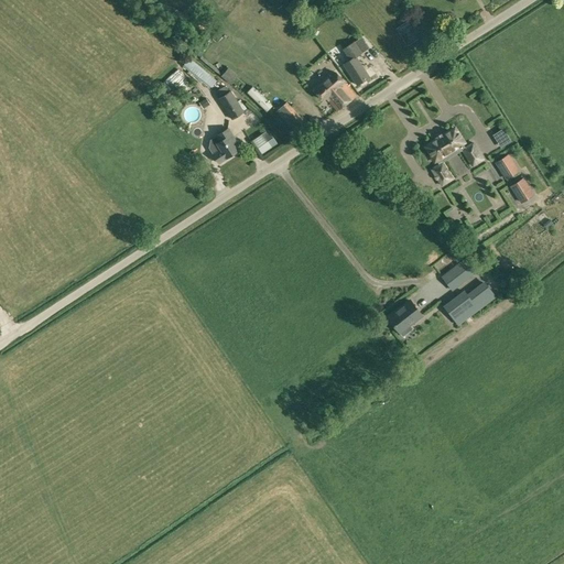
[(476,13),(484,19),(487,13),(480,8),(476,13)]
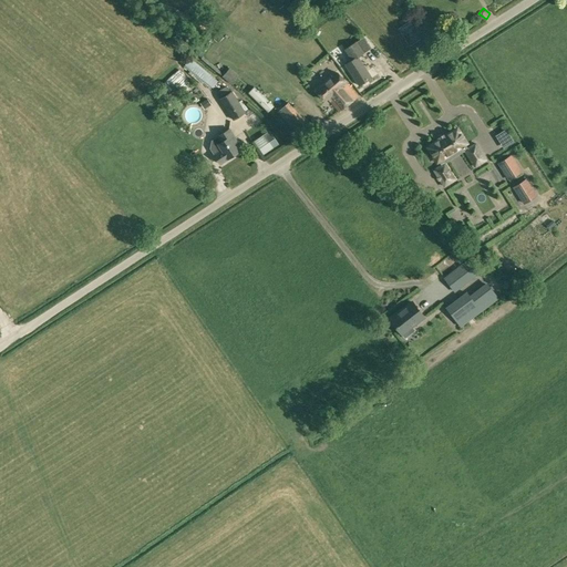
[(410,47),(422,38),(411,20),(399,29),(410,47)]
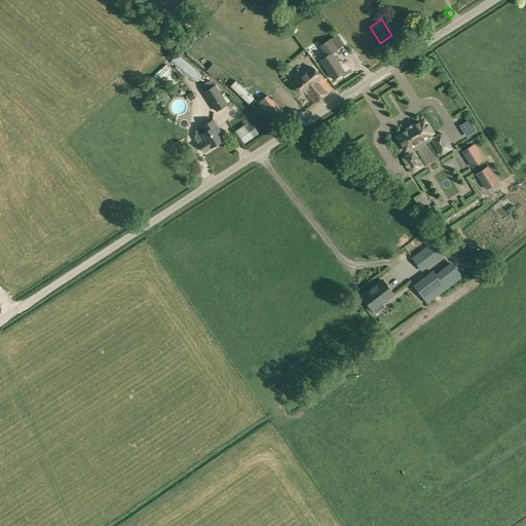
[(337,34),(331,38),(338,49),(344,45),(337,34)]
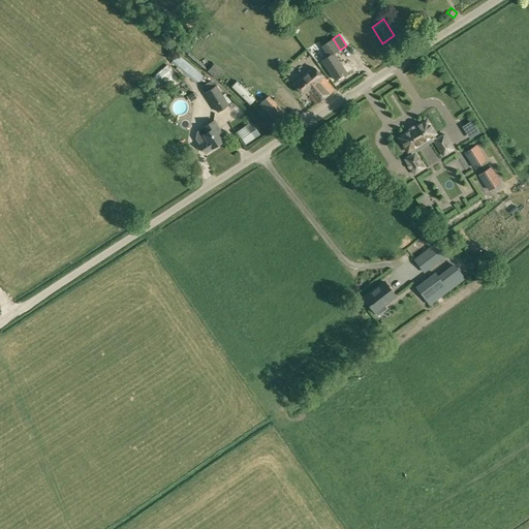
[(328,42),(321,45),(325,52),(329,57),(322,61),(335,80),(346,71),(335,54),(340,50),(333,38),(328,42)]
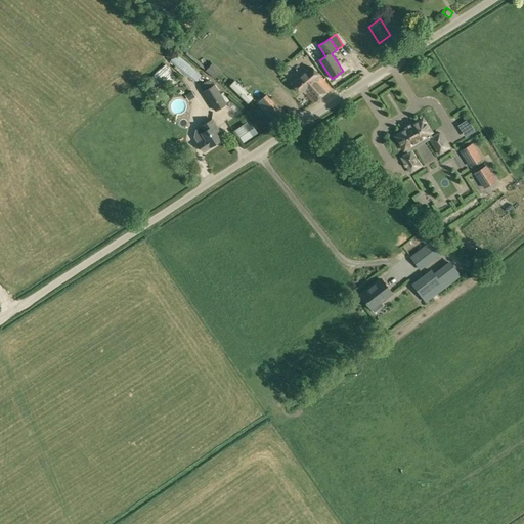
[(191,79),(198,72),(174,51),(168,57),(191,79)]
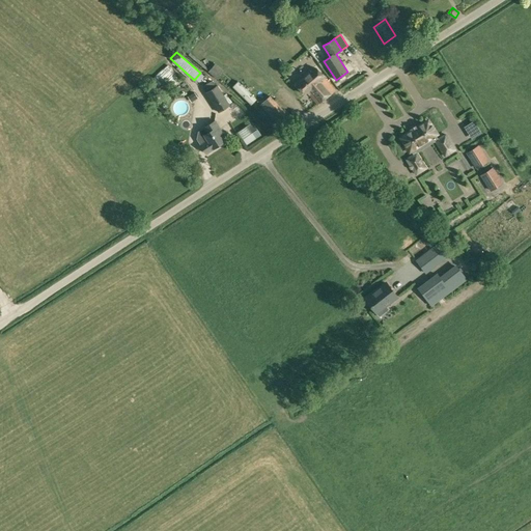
[(217,79),(224,71),(215,63),(208,72),(217,79)]
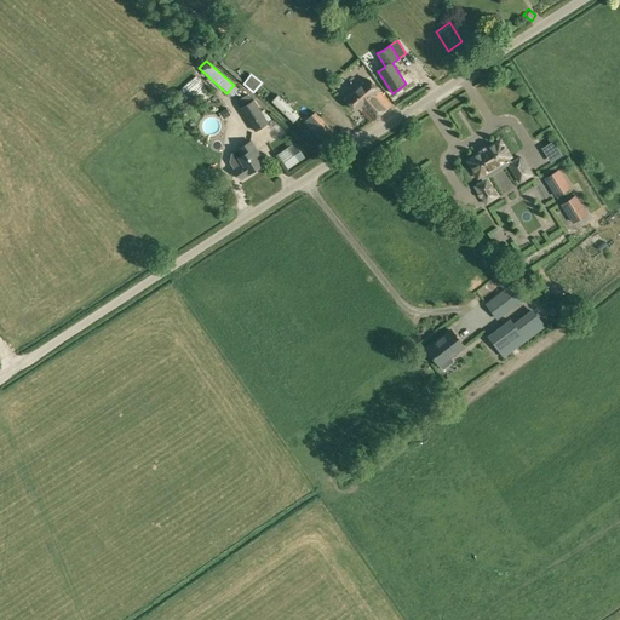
[(182,90),(194,103),(208,90),(196,76),(182,90)]
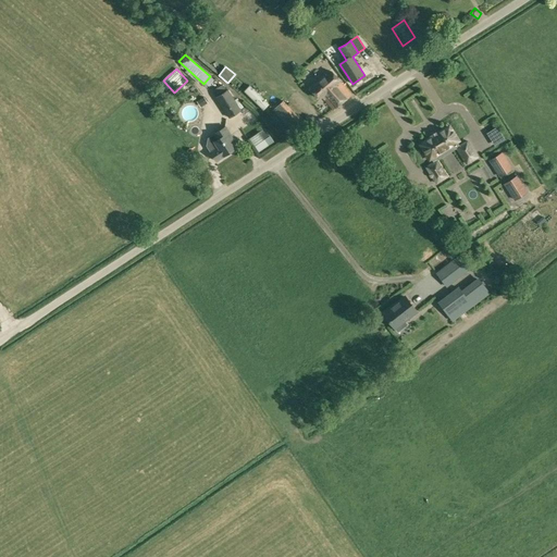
[(322,96),(333,110),(351,95),(332,71),(311,89),(319,99),(322,96)]
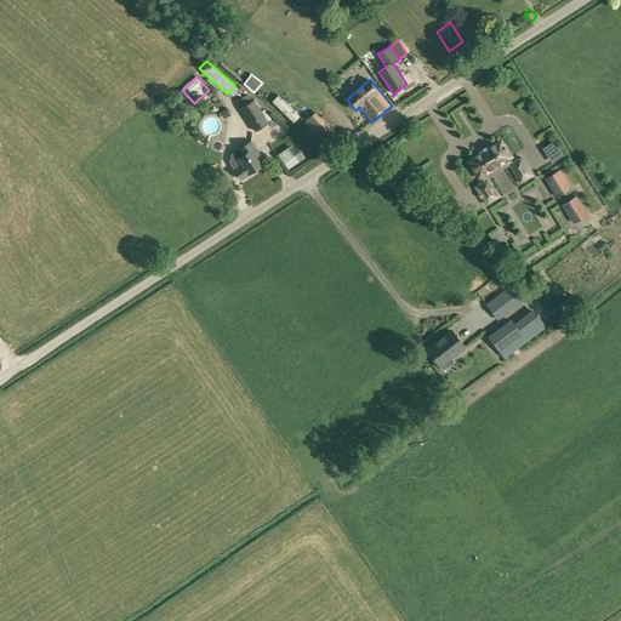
[(234,95),(237,102),(248,100),(245,92),(234,95)]
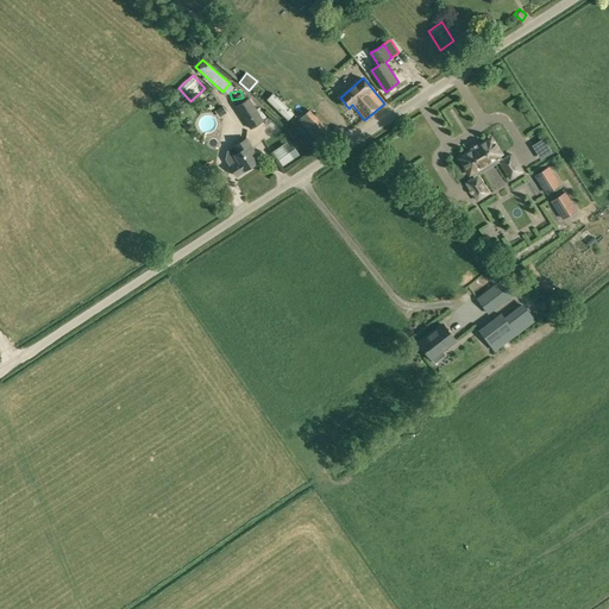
[(268,94),(262,100),(283,118),(289,111),(268,94)]
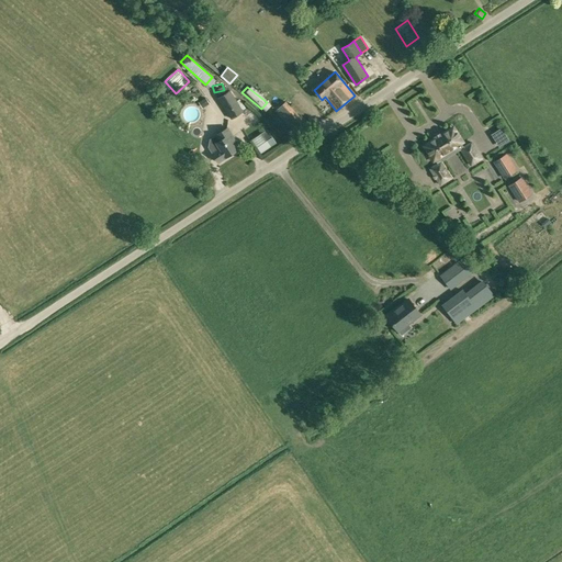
[(217,99),(221,103),(232,120),(244,112),(229,90),(217,99)]
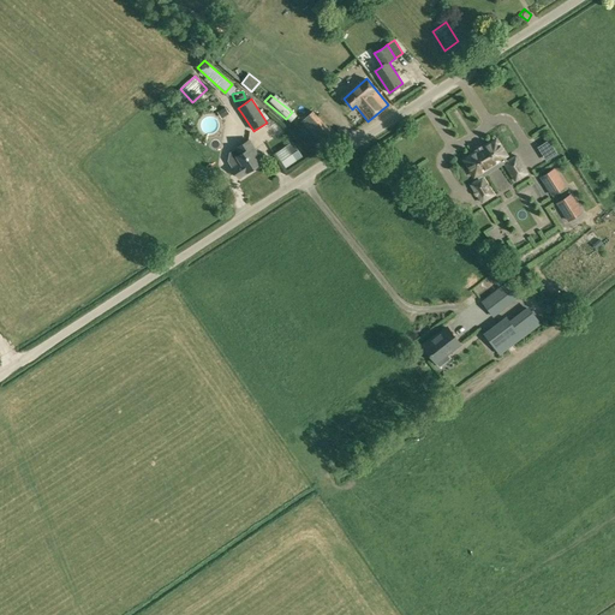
[(322,144),(334,132),(312,111),(300,123),(322,144)]
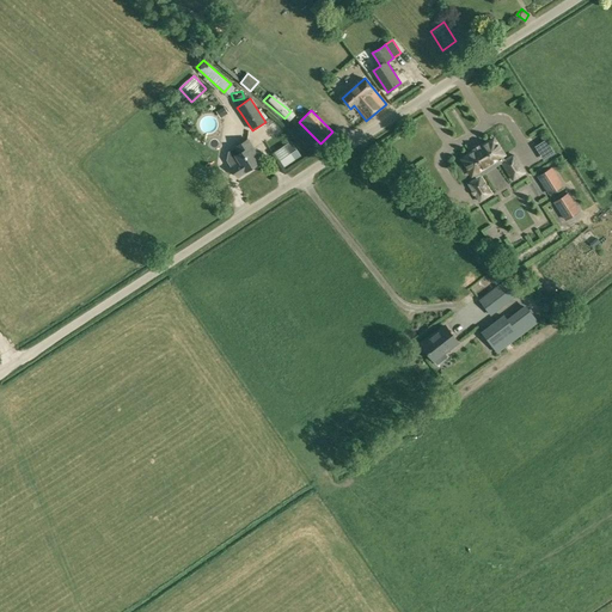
[(210,127),(210,115),(200,114),(199,127),(210,127)]
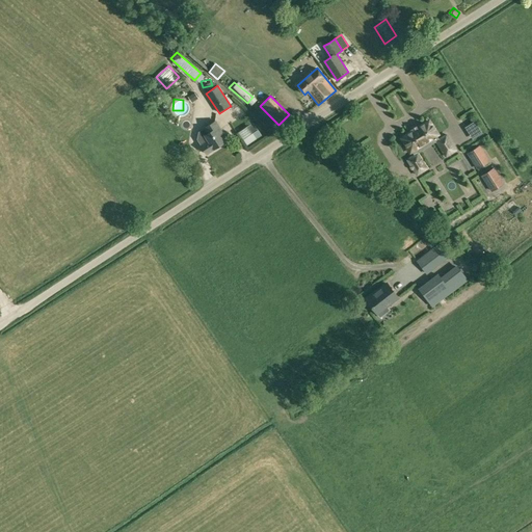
[(413,131),(402,137),(411,152),(415,150),(433,138),(436,136),(427,121),(418,127),(417,126),(411,130),(413,131)]
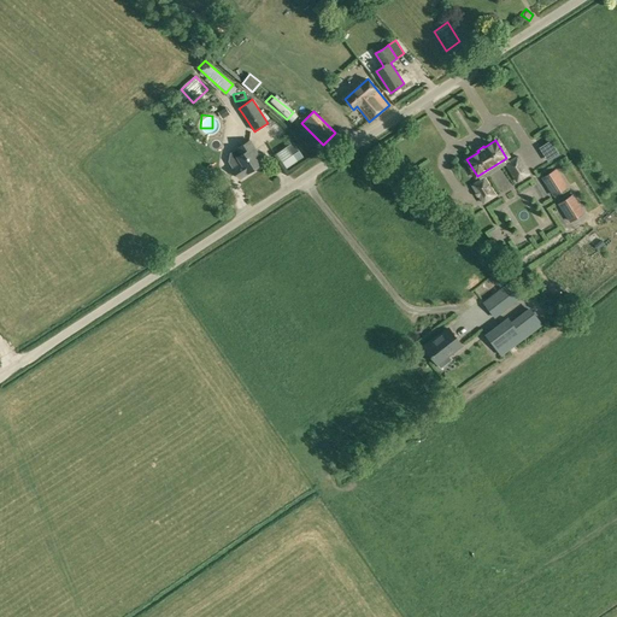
[(240,178),(262,164),(257,157),(259,156),(250,141),(238,148),(241,154),(238,157),(242,164),(234,169),(240,178)]
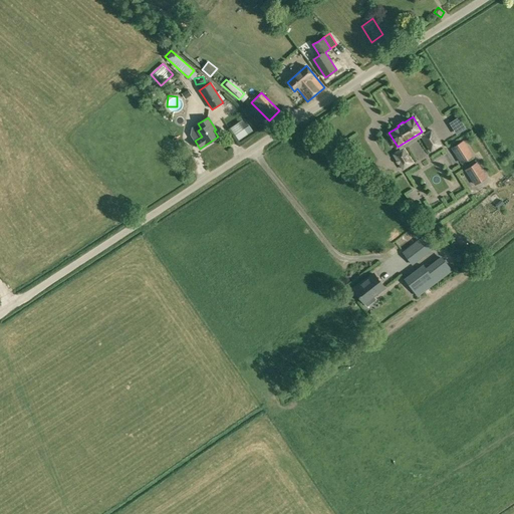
[(252,131),(244,118),(238,122),(243,130),(235,135),(239,140),(252,131)]
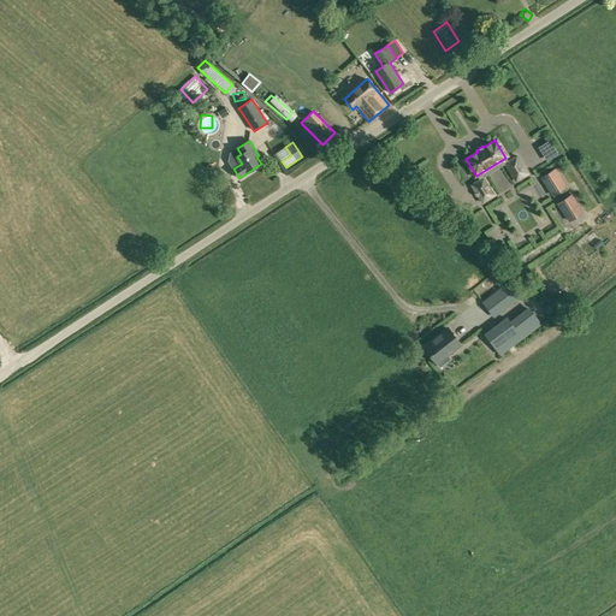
[(516,157),(508,161),(504,164),(516,182),(528,173),(516,157)]
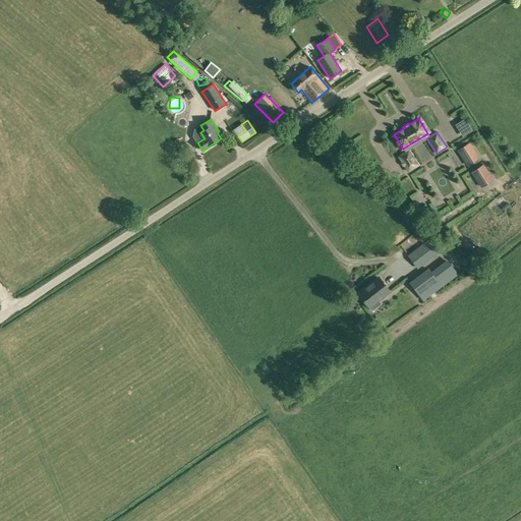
[(479,158),(470,142),(457,151),(467,166),(479,158)]
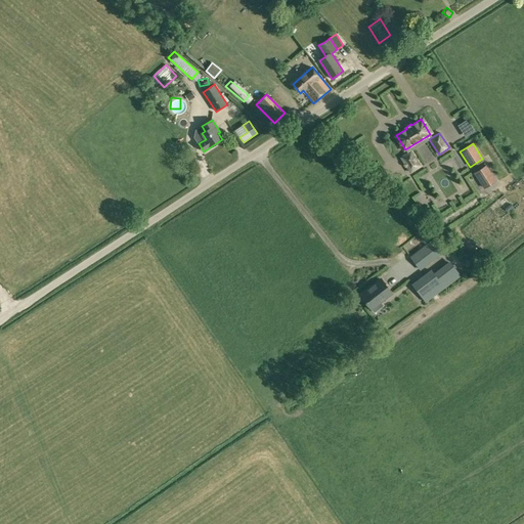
[(411,150),(407,153),(401,158),(410,172),(421,166),(411,150)]
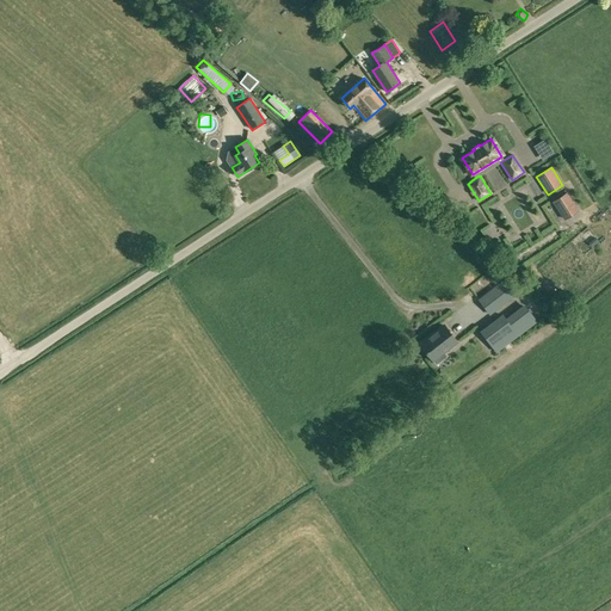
[(525,180),(534,195),(539,191),(531,177),(525,180)]
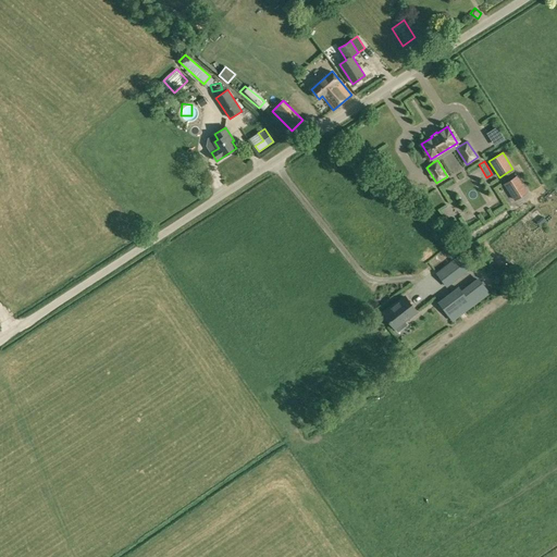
[(504,184),(515,200),(528,192),(517,175),(504,184)]
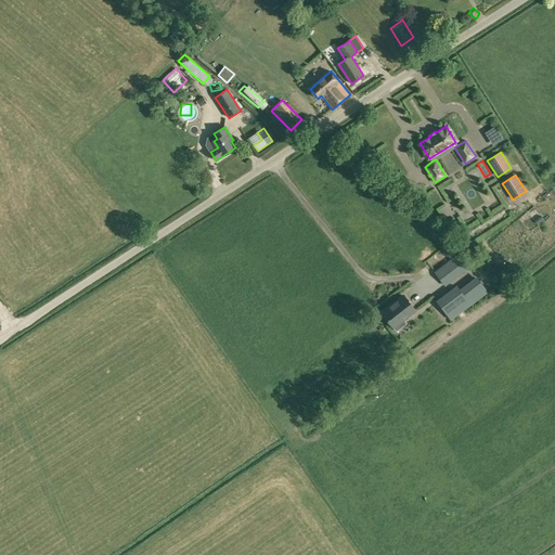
[(463,250),(435,272),(446,286),(473,265),(463,250)]
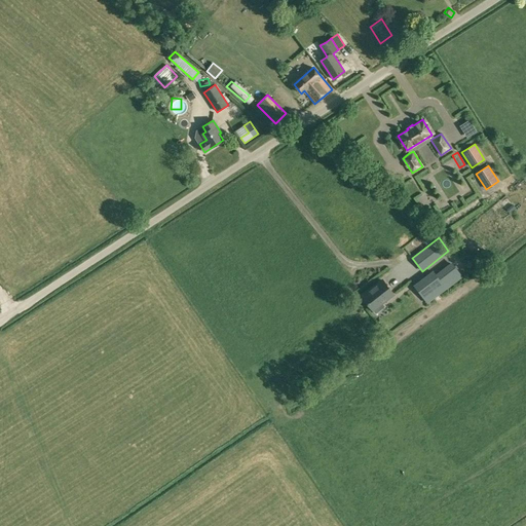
[(427,304),(446,289),(449,287),(449,288),(462,277),(455,268),(440,279),(433,271),(414,286),(427,304)]
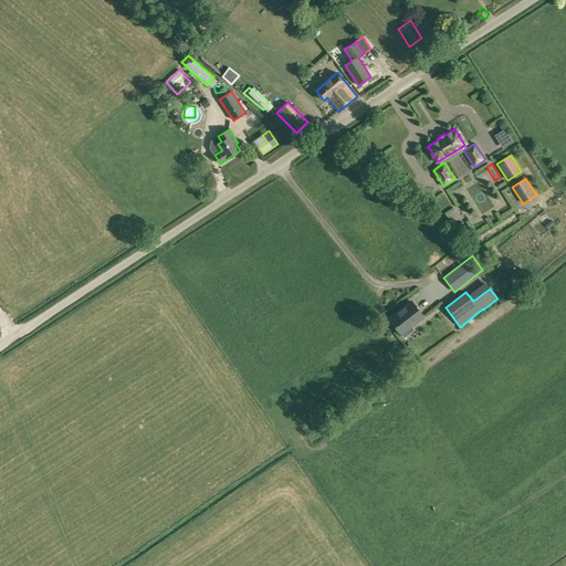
[(398,311),(389,317),(401,333),(423,316),(411,302),(398,312),(398,311)]
